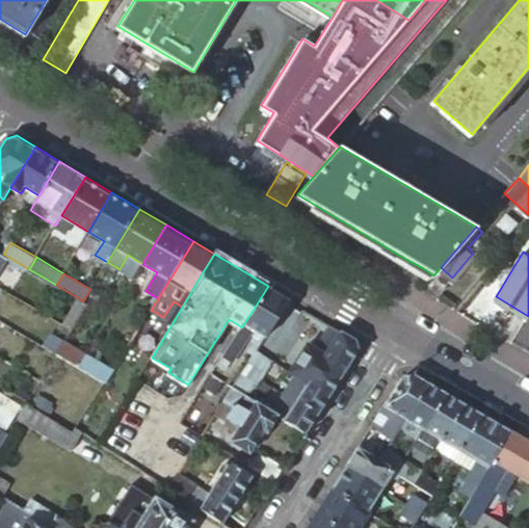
[(265,339),(291,298),(268,286),(243,325),(252,331),(265,339)]
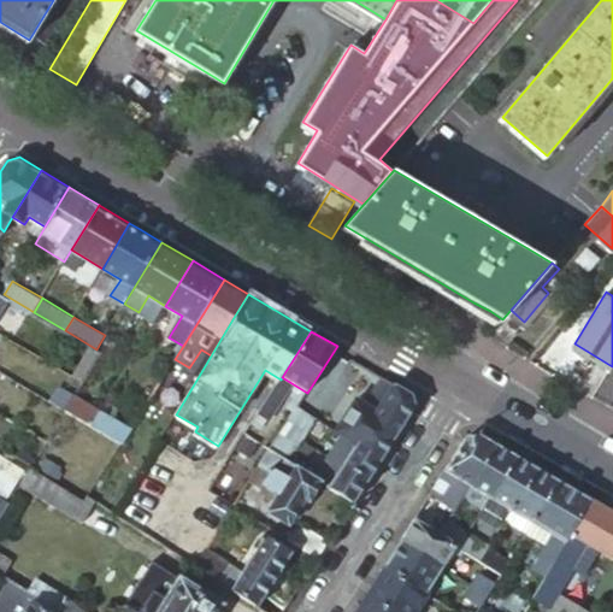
[(111,340),(105,335),(96,349),(102,353),(111,340)]
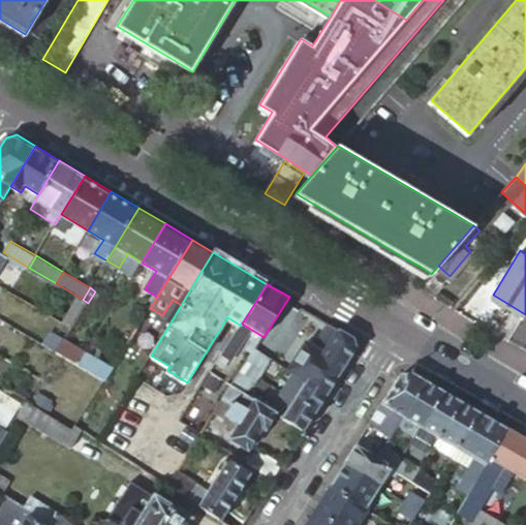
[(162,315),(171,320),(181,305),(173,300),(162,315)]
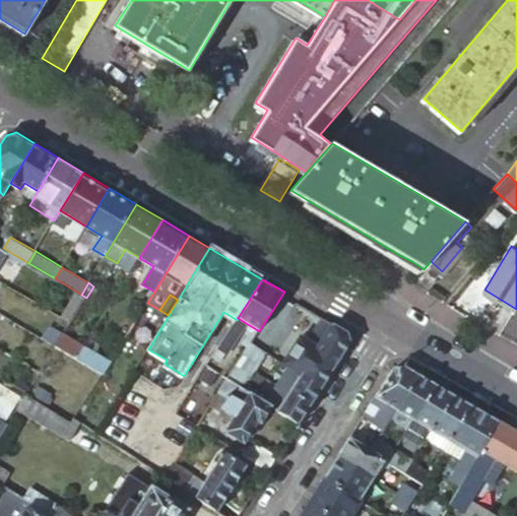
[(138,317),(147,303),(141,299),(132,313),(138,317)]
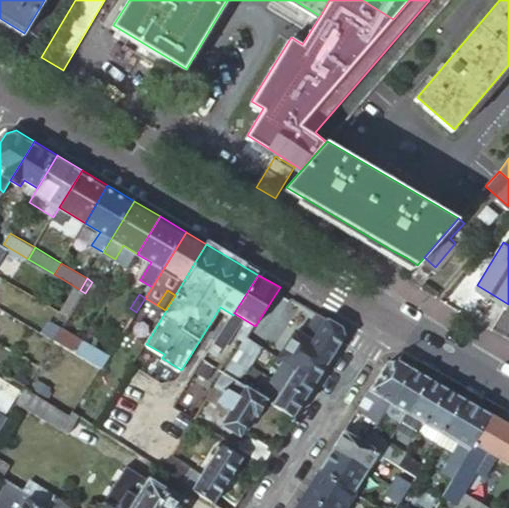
[(288,358),(319,378),(346,335),(345,326),(322,312),(308,334),(298,328),(282,354),(288,358)]
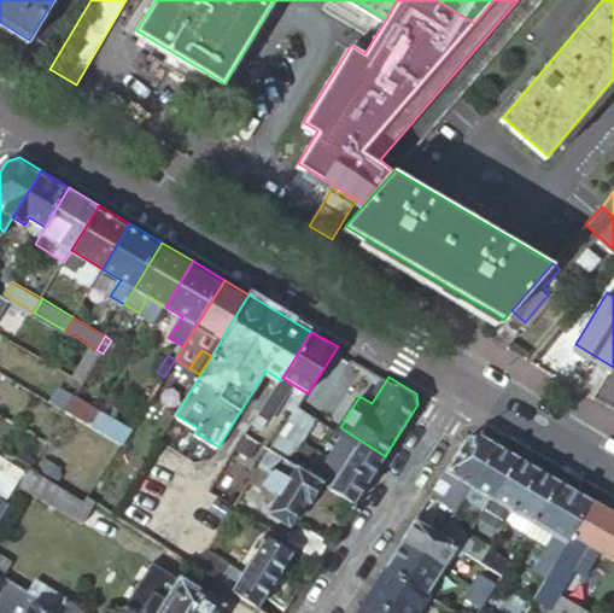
[(292,384),(282,378),(281,380),(261,413),(269,419),(292,384)]
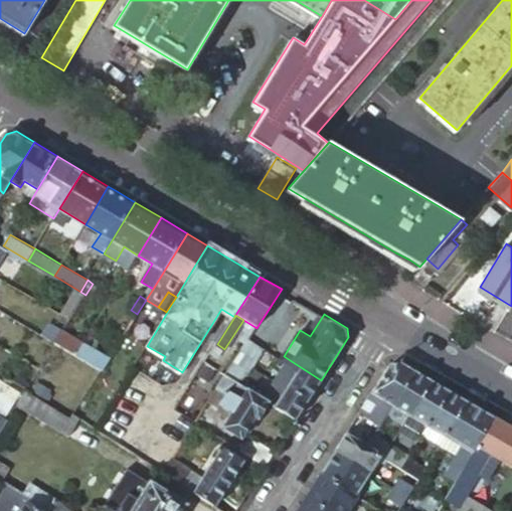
[(62,330),(54,342),(75,355),(83,343),(62,330)]
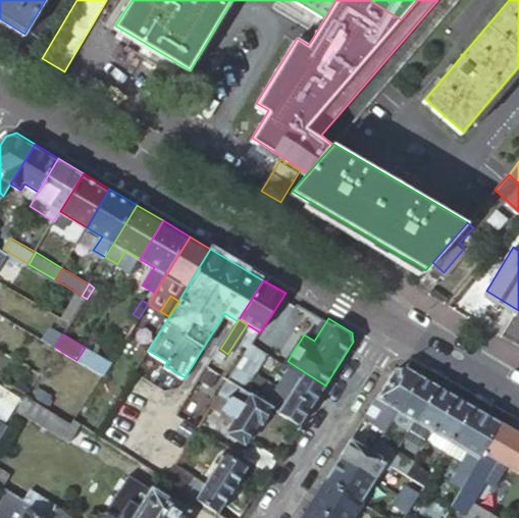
[(76,360),(102,376),(110,364),(85,348),(76,360)]
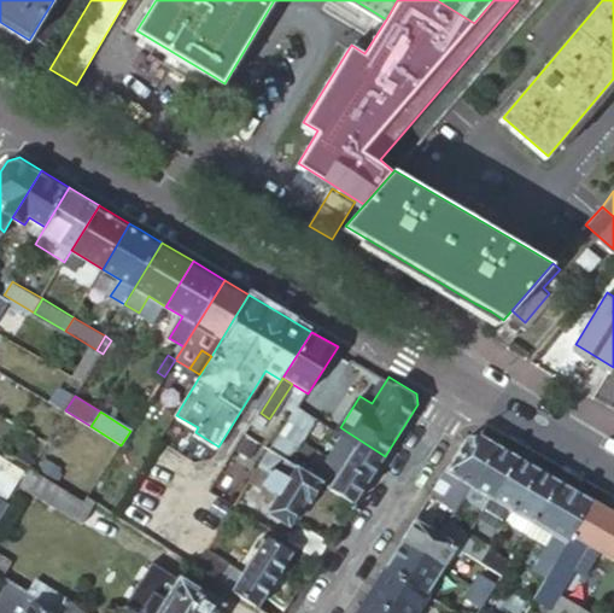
[(291,420),(273,448),(291,460),(298,449),(300,450),(308,438),(311,433),(291,420)]
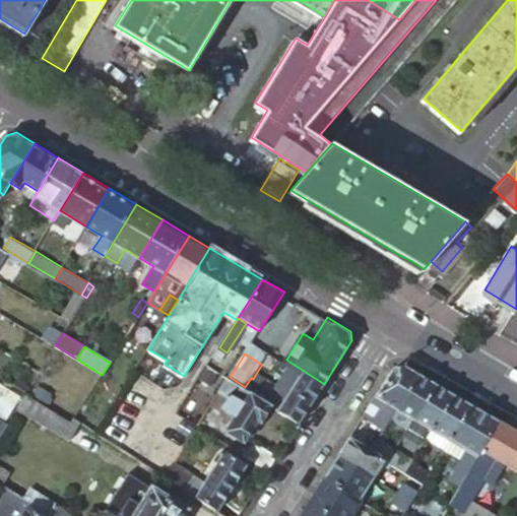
[(218,359),(214,356),(210,361),(215,364),(218,359)]
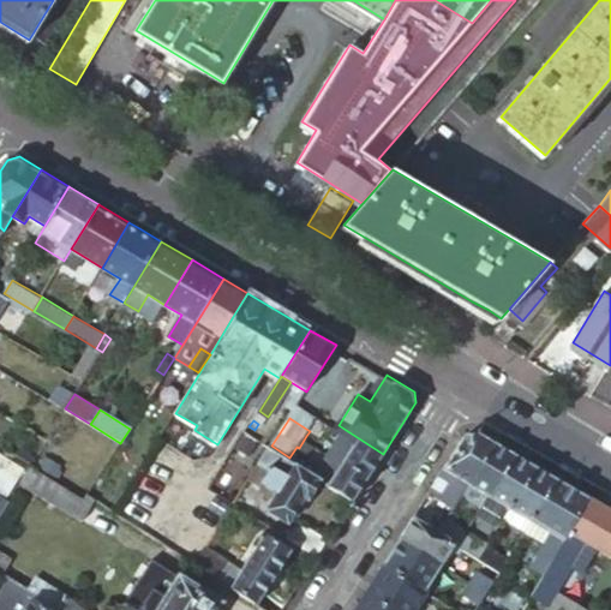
[(471,482),(497,440),(480,429),(467,432),(445,466),(471,482)]
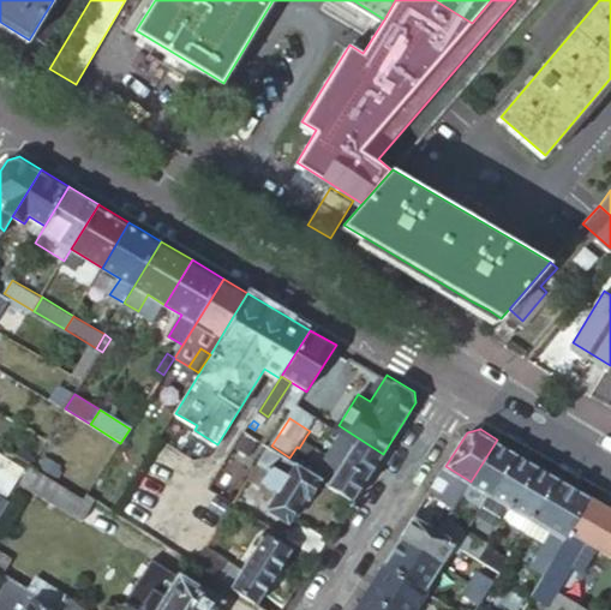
[(369,477),(383,454),(346,430),(331,453),(369,477)]
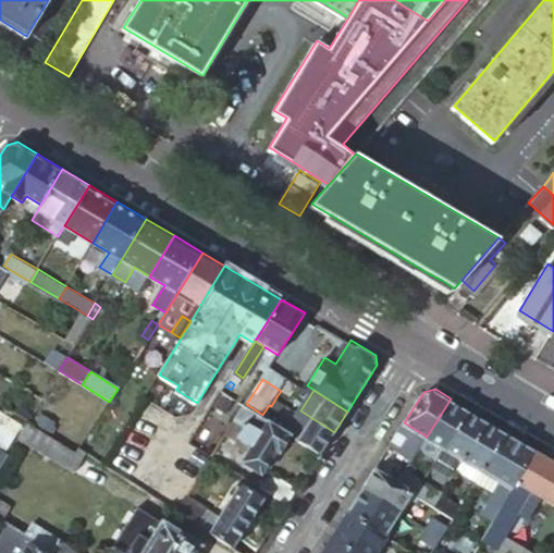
[(470,409),(451,398),(427,437),(423,442),(433,447),(436,442),(445,447),(470,409)]
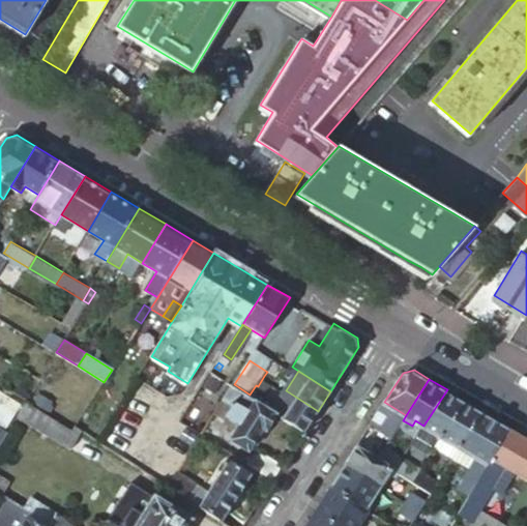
[(250,395),(234,384),(225,398),(233,403),(227,413),(240,421),(231,436),(250,448),(263,427),(267,429),(277,412),(274,409),(250,395)]
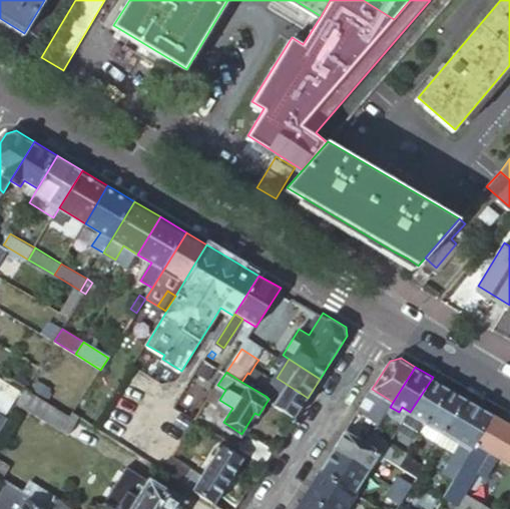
[(30,383),(18,376),(15,381),(26,389),(30,383)]
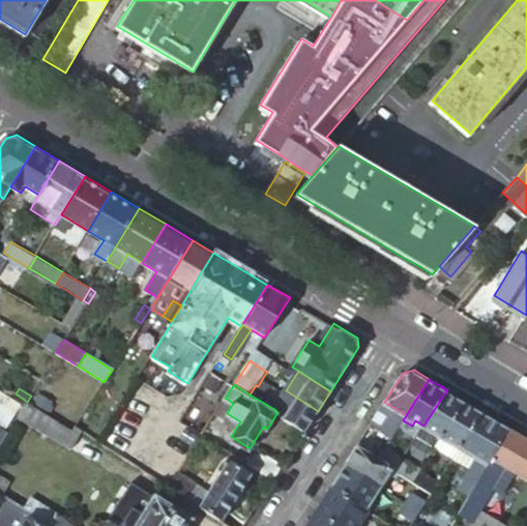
[(465,400),(447,389),(423,426),(441,437),(465,400)]
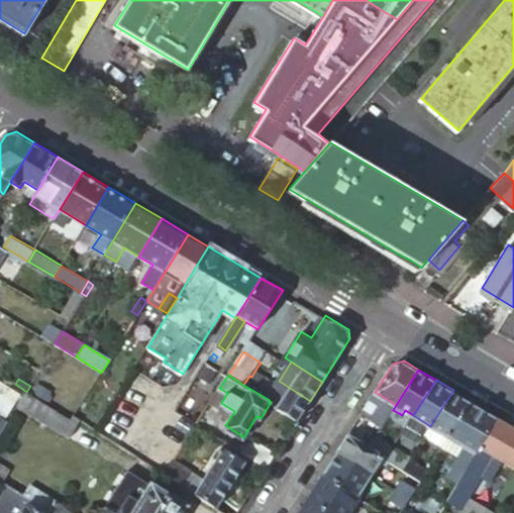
[(304,410),(310,401),(279,381),(268,399),(271,402),(298,419),(304,410)]
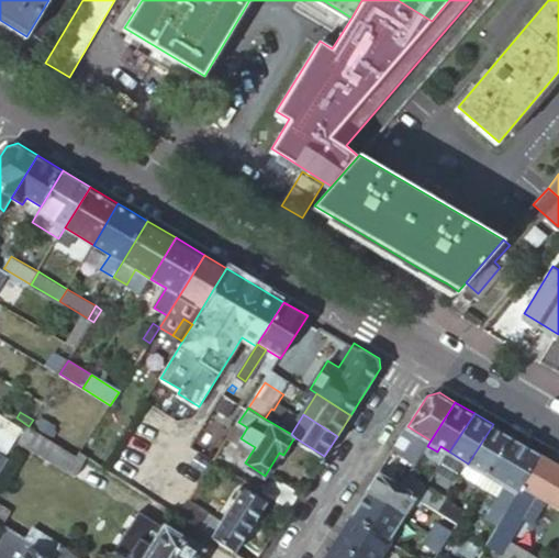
[(488,476),(512,436),(499,427),(493,424),(468,464),(488,476)]
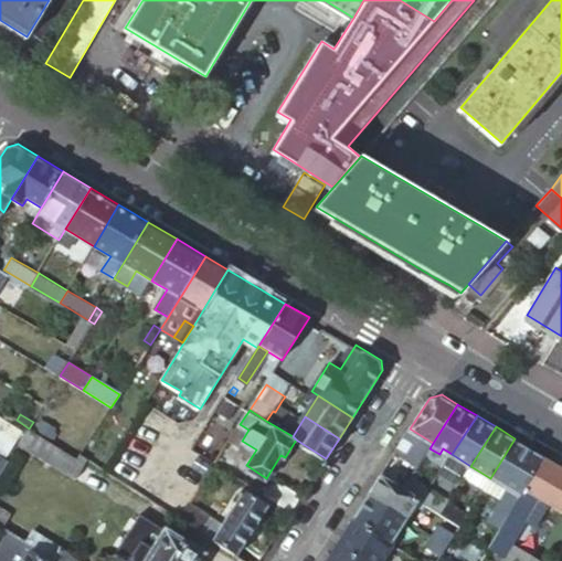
[(78,459),(29,429),(19,445),(9,462),(1,473),(6,476),(0,485),(0,488),(23,503),(30,490),(57,506),(75,477),(76,478),(78,474),(88,459),(82,455),(78,459)]
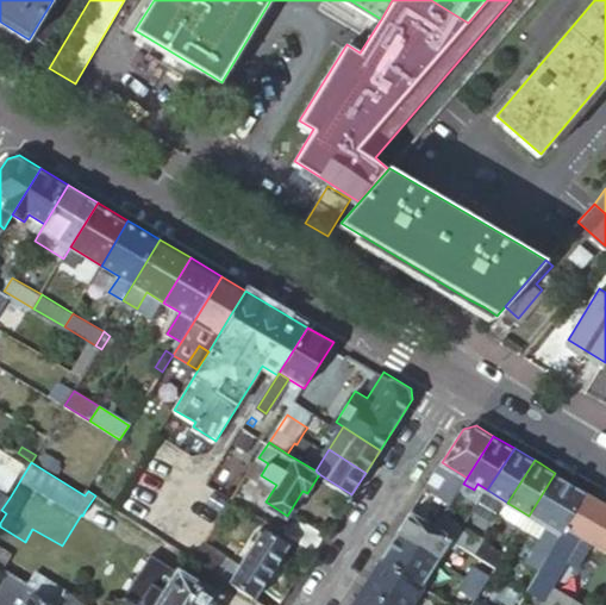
[(442,462),(429,482),(454,499),(463,484),(467,478),(442,462)]
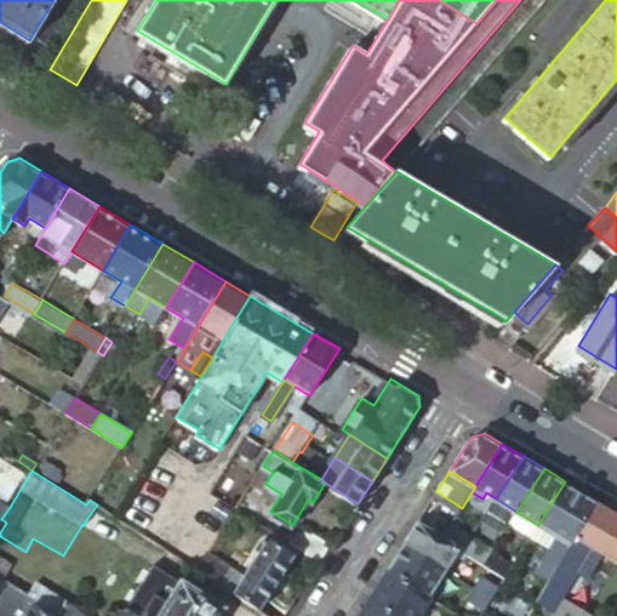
[(0,475),(0,500),(10,507),(21,489),(0,475)]
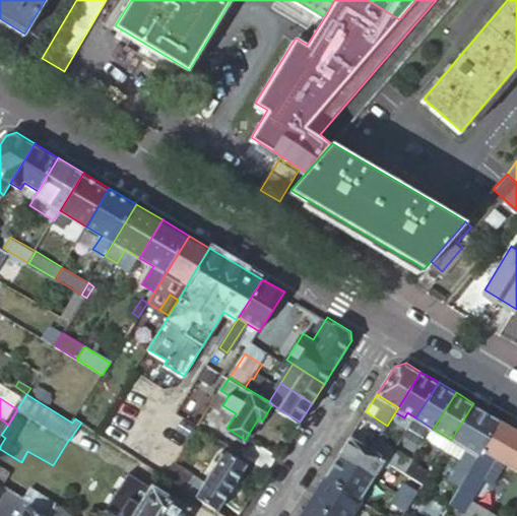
[(472,467),(501,418),(473,403),(451,440),(446,447),(452,450),(458,441),(467,447),(459,459),(472,467)]
